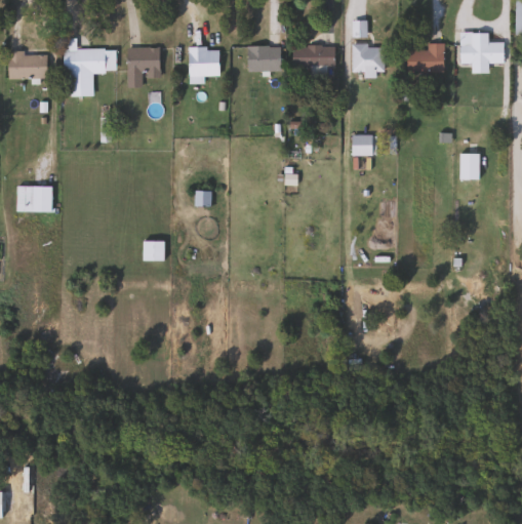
[(459,63),(459,40),(503,40),(503,63),(459,63)]
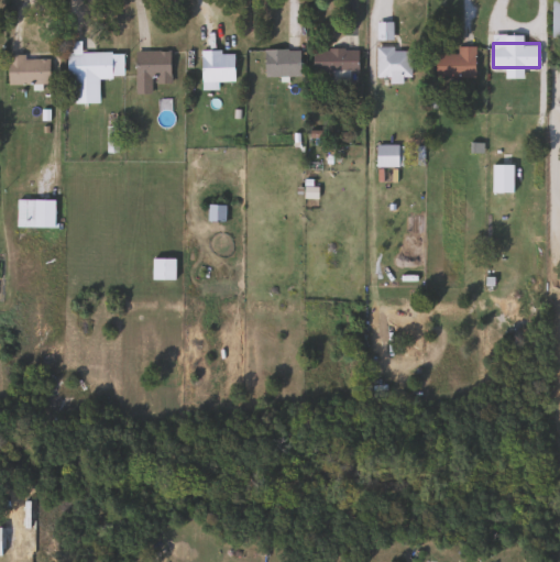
[(437,77),(437,53),(458,53),(458,46),(476,46),(476,77),(437,77)]
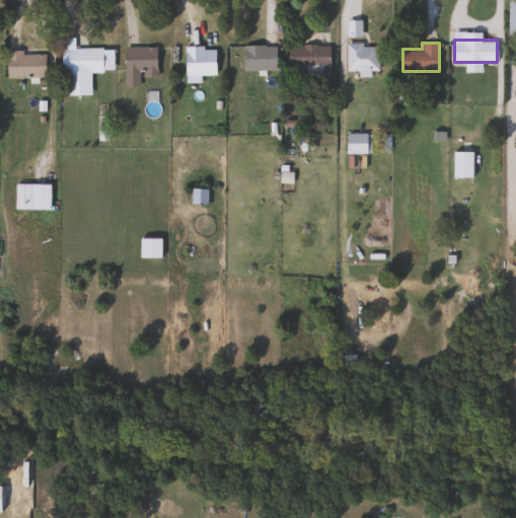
[(244,45),(277,45),(277,69),(244,69),(244,45)]
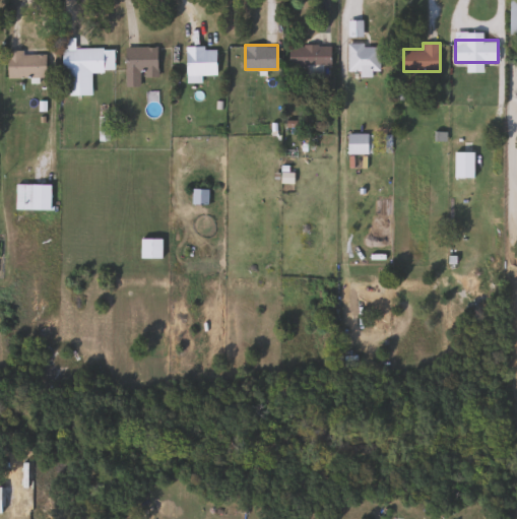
[(289,45),(332,45),(332,67),(289,67),(289,45)]
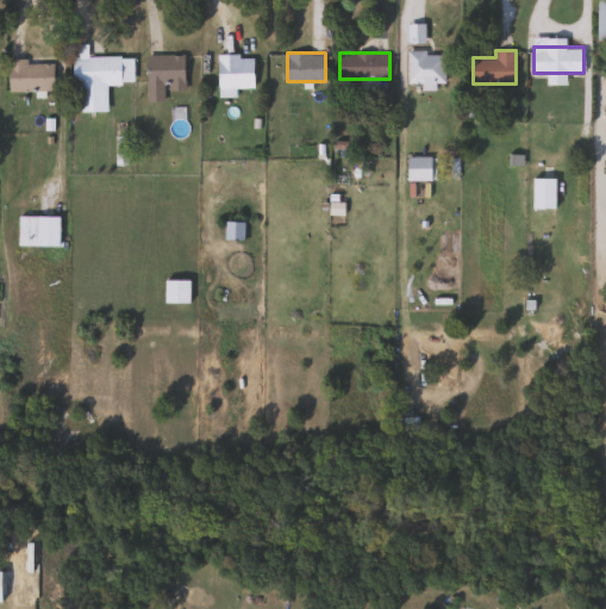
[(445,84),(408,84),(408,53),(445,53),(445,84)]
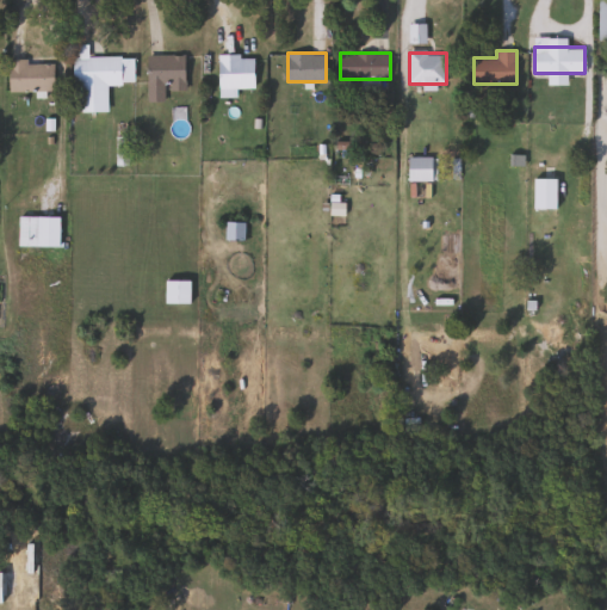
[(165,102),(148,102),(148,55),(185,55),(185,90),(165,90),(165,102)]
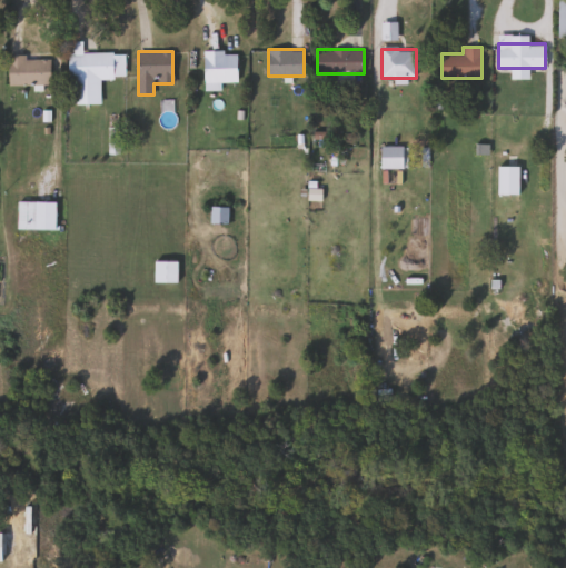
[(204,81),(204,51),(237,51),(237,81),(204,81)]
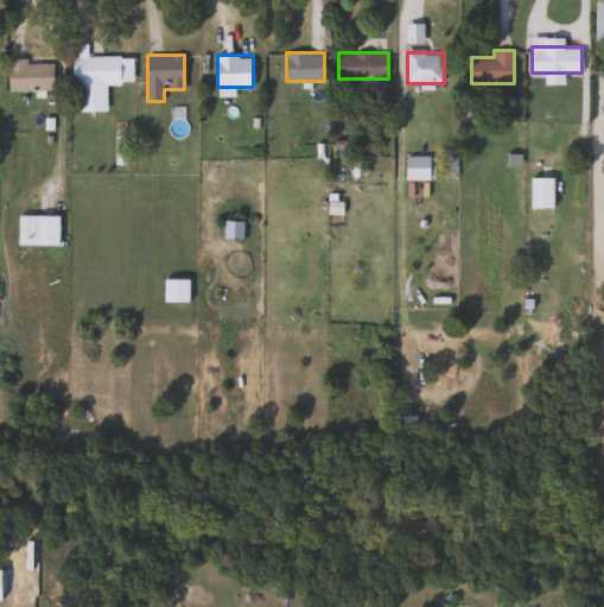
[(74,83),(74,56),(134,56),(134,83),(74,83)]
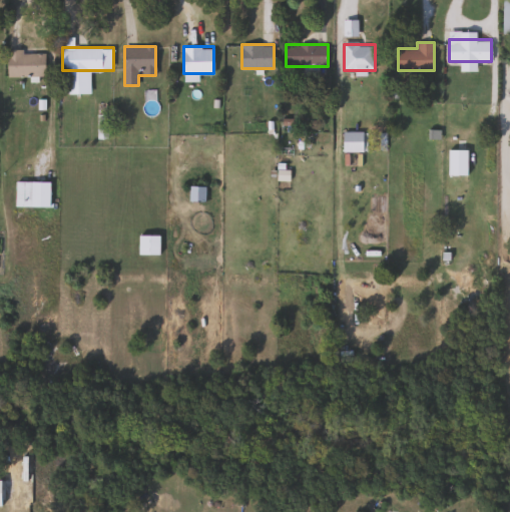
[(45,76),(8,76),(8,50),(45,50),(45,76)]
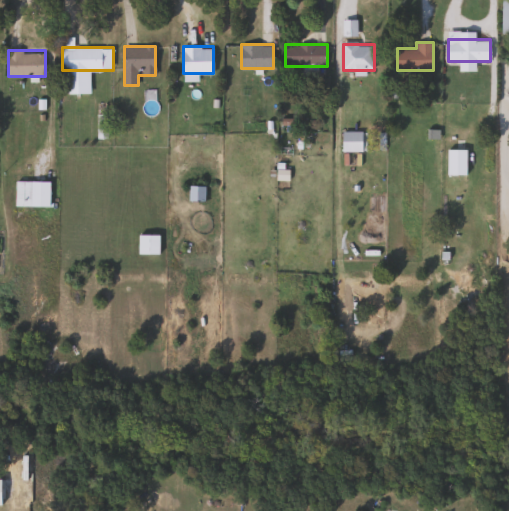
[(343,151),(343,131),(364,131),(364,151),(343,151)]
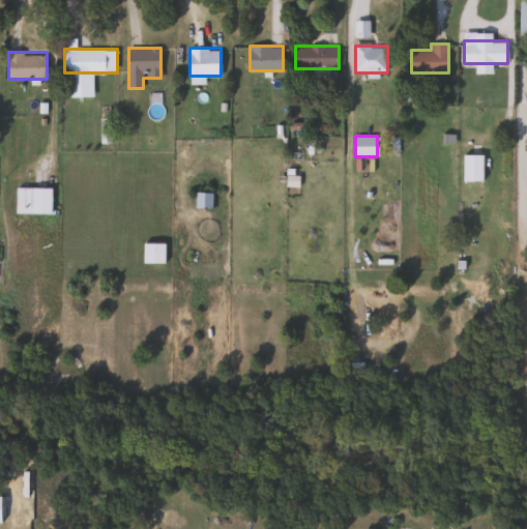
[(53,213),(17,213),(17,187),(52,187),(53,213)]
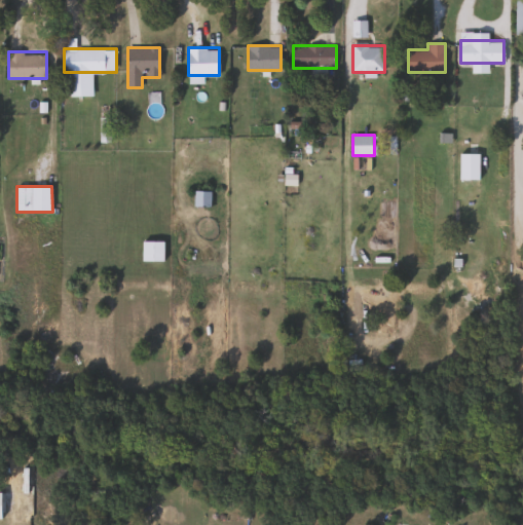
[(164,261),(143,261),(143,241),(164,241),(164,261)]
